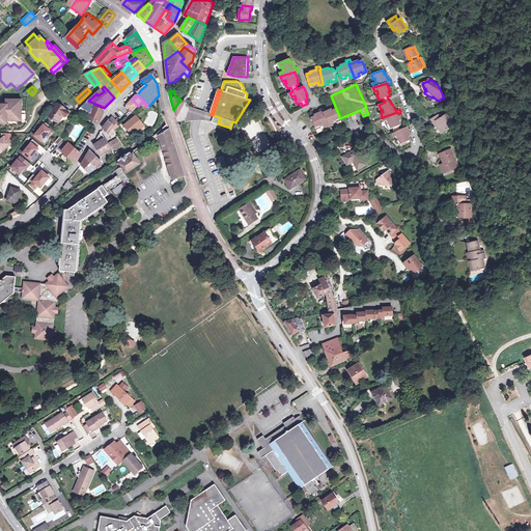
[(0,105),(0,122),(4,123),(4,120),(7,120),(20,120),(20,101),(6,100),(6,106),(5,106),(3,106),(3,107),(1,107),(1,106),(0,105)]
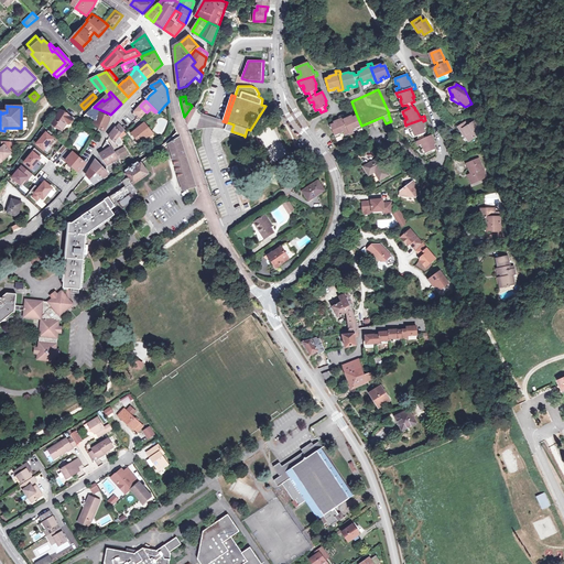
[(147,112),(140,106),(134,111),(134,112),(137,115),(134,117),(138,120),(141,117),(147,112)]
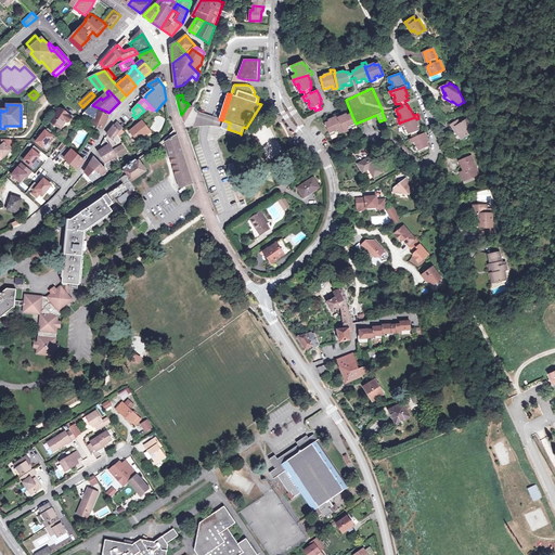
[(215,126),(222,127),(223,120),(222,120),(219,119),(220,118),(214,116),(206,114),(198,112),(193,106),(190,104),(189,104),(181,115),(186,129),(202,126),(206,126),(210,126),(215,126)]
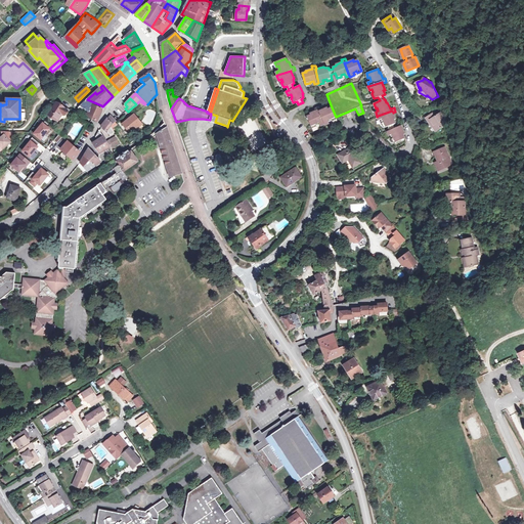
[(101,105),(87,99),(79,108),(83,111),(85,108),(88,112),(87,115),(98,122),(102,113),(102,111),(99,108),(101,105)]
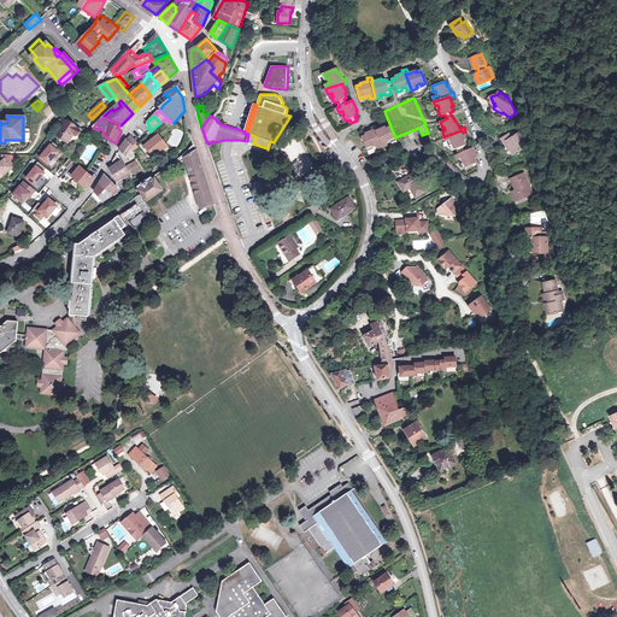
[(81,129),(66,122),(58,135),(69,142),(74,133),(76,134),(77,134),(81,129)]
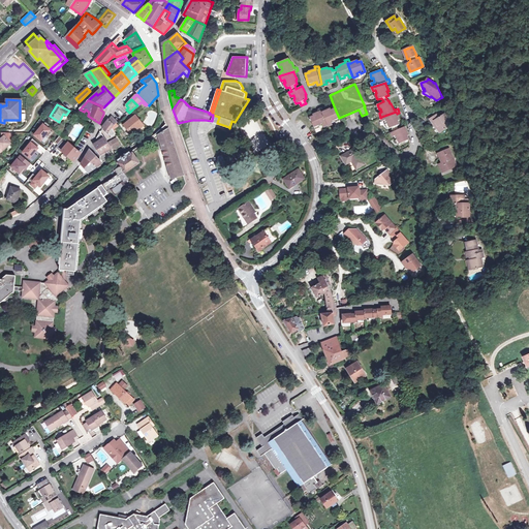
[(323,112),(322,107),(318,110),(319,112),(313,115),(313,116),(310,118),(314,128),(319,126),(319,125),(322,124),(323,127),(328,125),(321,113),(323,112)]
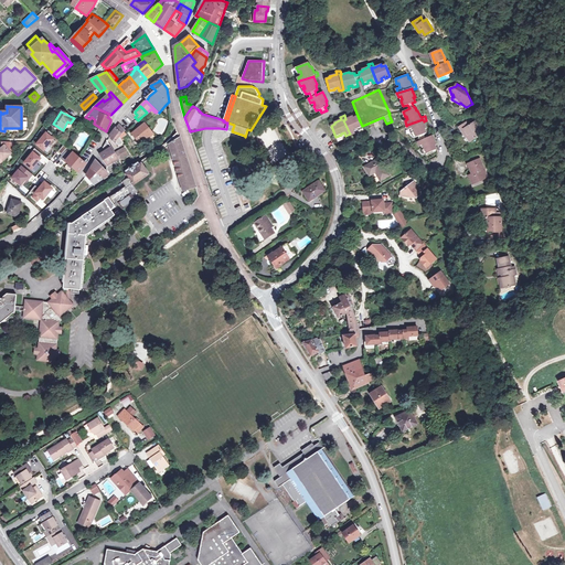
[(343,120),(350,134),(350,135),(354,132),(353,130),(358,128),(358,130),(363,128),(362,126),(358,116),(353,117),(353,116),(345,119),(343,120)]
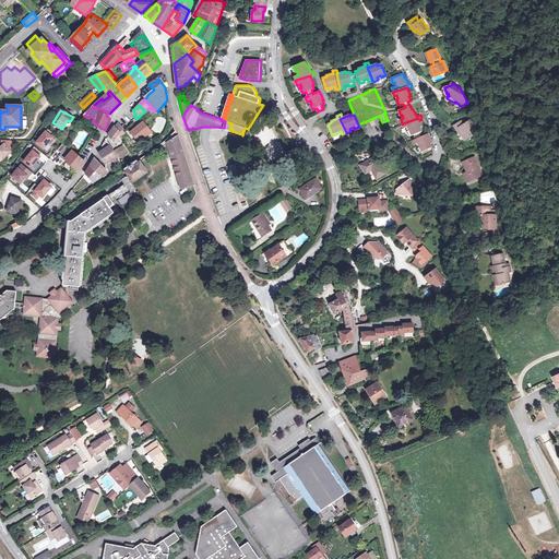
[(421,127),(419,120),(418,118),(403,123),(405,128),(408,127),(409,130),(407,131),(409,135),(413,134),(415,139),(413,140),(415,144),(418,143),(419,146),(418,147),(420,152),(432,147),(430,143),(431,142),(428,133),(420,137),(419,132),(421,131),(420,128),(421,127)]
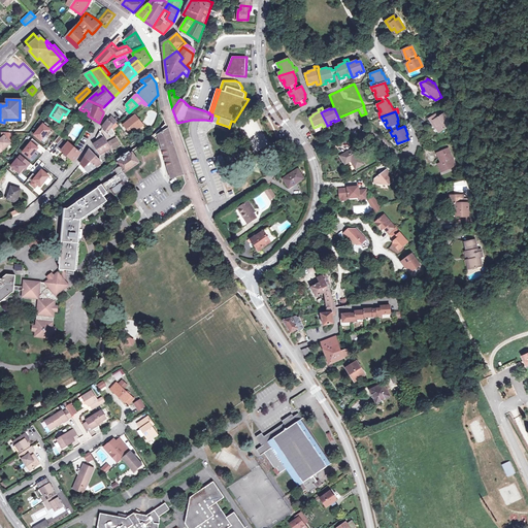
[(437,112),(429,118),(435,127),(437,126),(440,131),(451,124),(444,112),(441,114),(439,116),(437,112)]
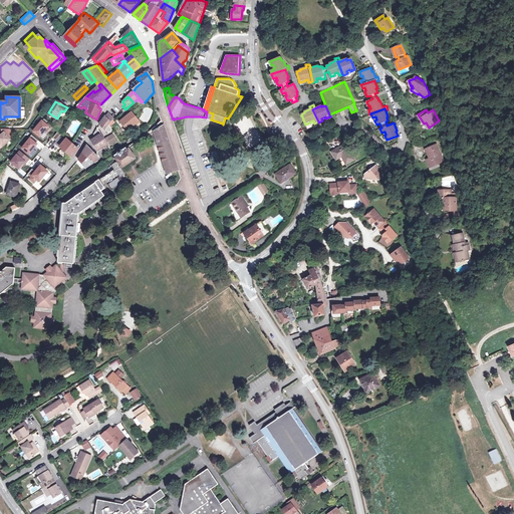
[(132,111),(120,121),(127,130),(131,126),(139,120),(132,111)]
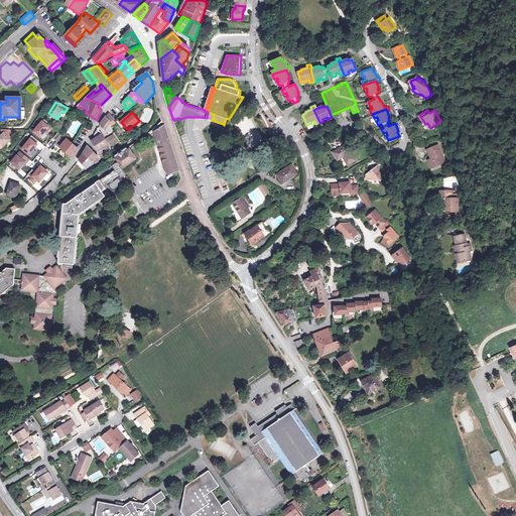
[(206,119),(224,125),(224,124),(212,120),(214,114),(208,112),(207,118),(206,119)]
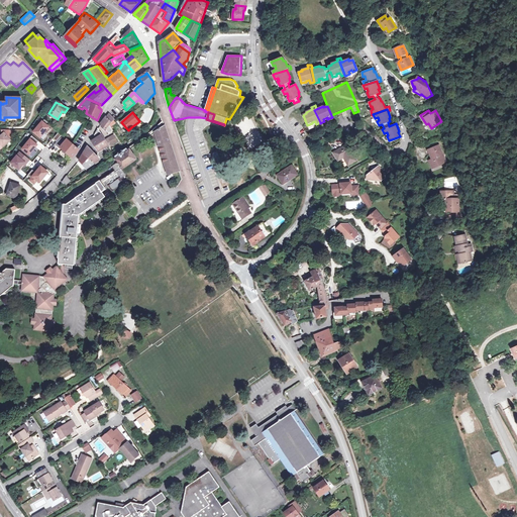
[(107,118),(106,117),(100,124),(105,130),(106,129),(109,133),(113,130),(109,124),(111,123),(107,118)]
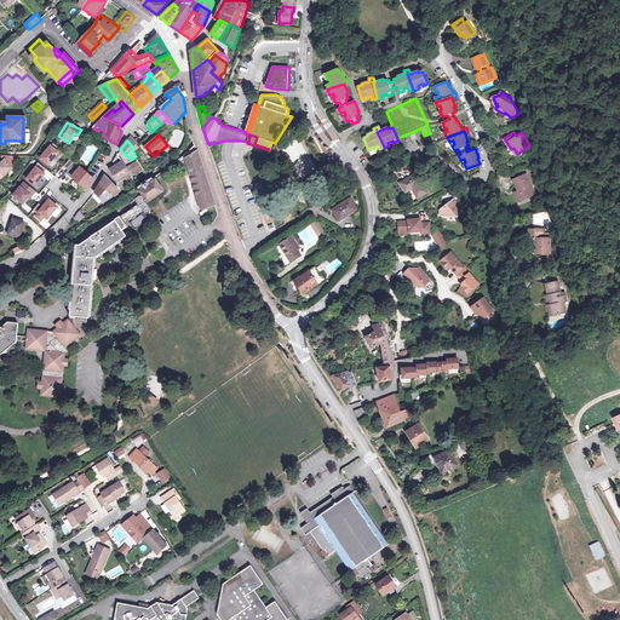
[(58,145),(55,142),(41,158),(49,165),(53,159),(56,161),(62,154),(56,149),(58,145)]
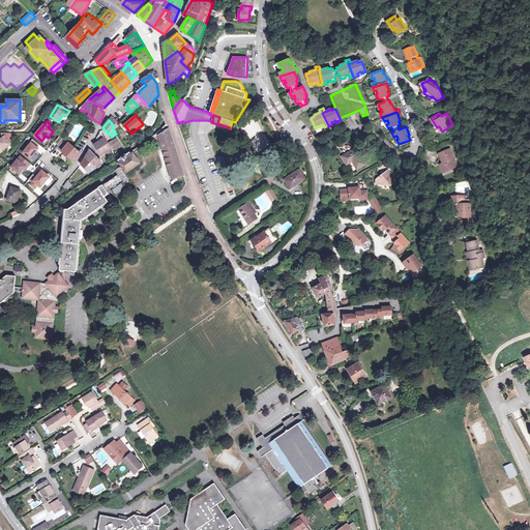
[(184,175),(169,128),(158,136),(164,150),(163,150),(168,168),(169,168),(172,179),(184,175)]
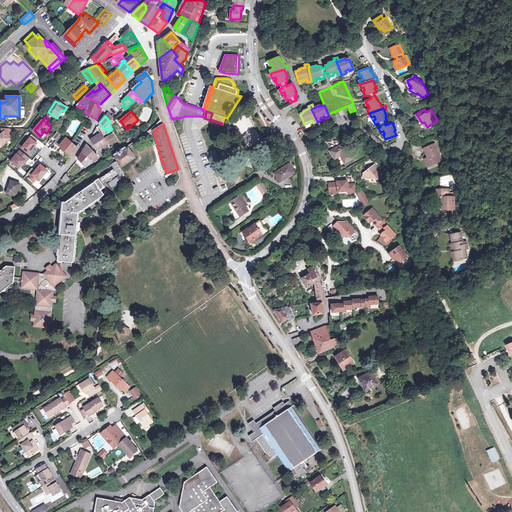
[(9,128),(3,129),(1,130),(3,133),(0,135),(0,134),(0,146),(2,144),(3,146),(11,139),(10,138),(14,134),(9,128)]
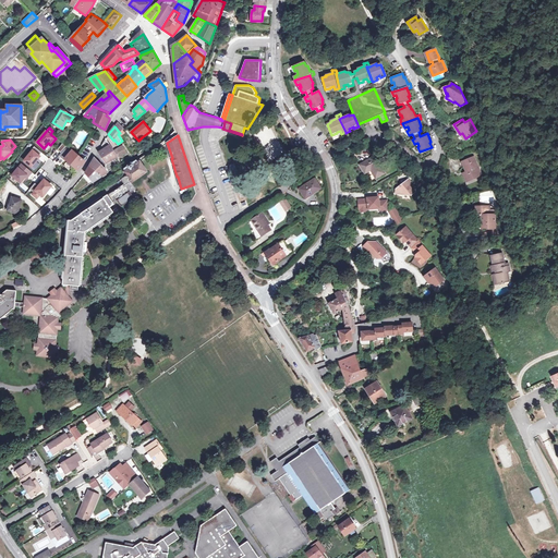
[(63,142),(58,149),(61,153),(68,146),(63,142)]
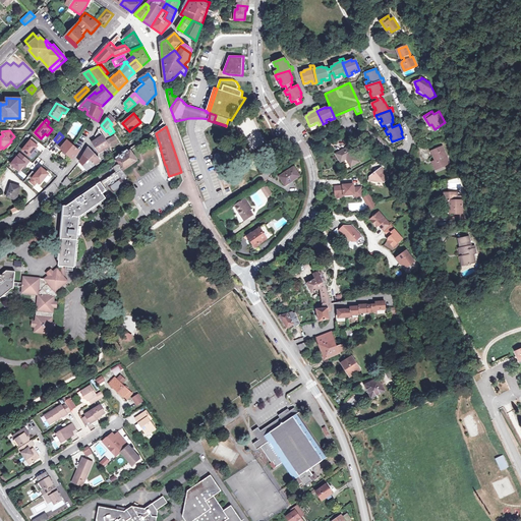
[(103,135),(98,139),(93,142),(99,153),(99,156),(102,160),(109,155),(106,149),(118,142),(114,136),(106,140),(103,135)]
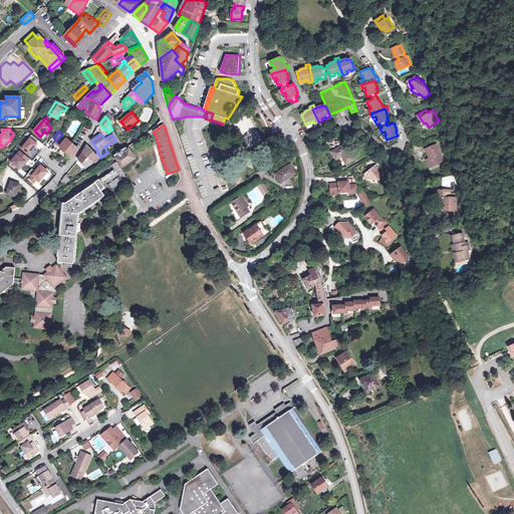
[(32,135),(29,138),(30,139),(23,148),(29,154),(37,144),(36,143),(39,140),(32,135)]
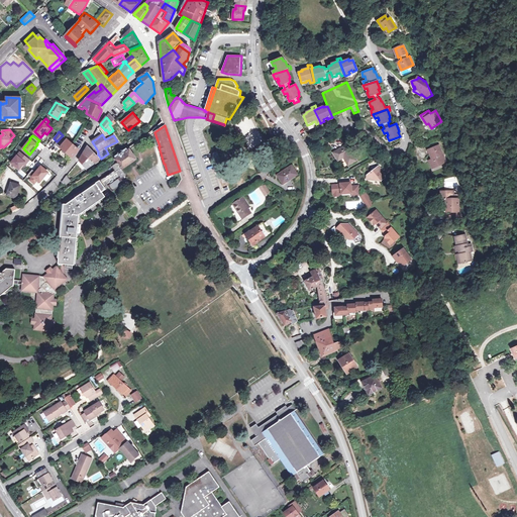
[(79,150),(63,135),(56,143),(73,158),(79,150)]
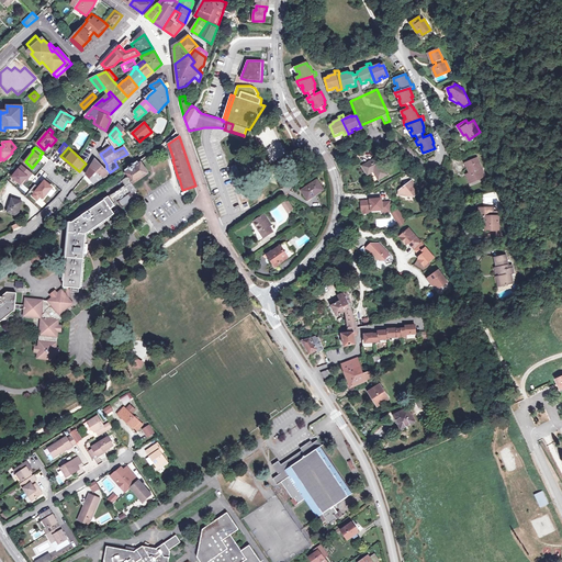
[(378,157),(363,166),(367,172),(373,169),(374,170),(379,178),(386,173),(378,157)]
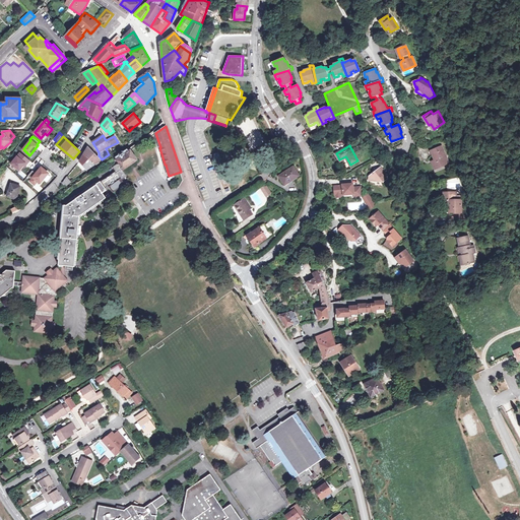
[(442,146),(431,150),(435,157),(436,157),(437,158),(435,159),(432,161),(435,169),(447,164),(443,154),(445,153),(442,146)]
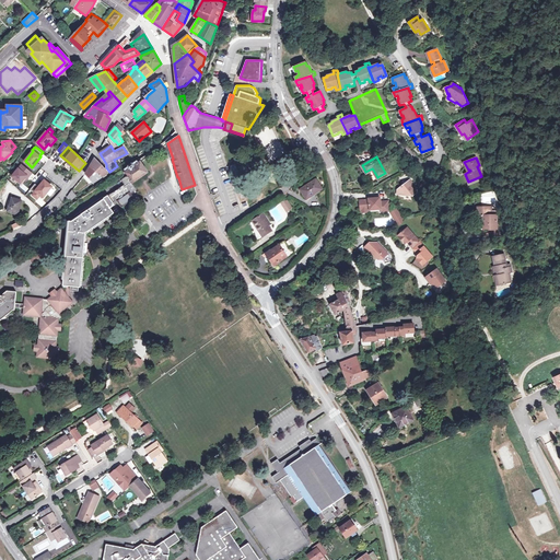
[(91,165),(103,176),(108,173),(106,168),(103,168),(95,159),(91,165)]
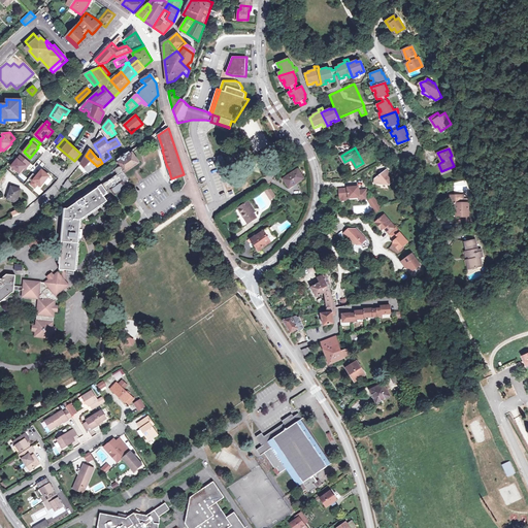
[(130,152),(118,160),(119,162),(120,166),(125,172),(132,167),(140,162),(133,153),(131,154),(130,152)]
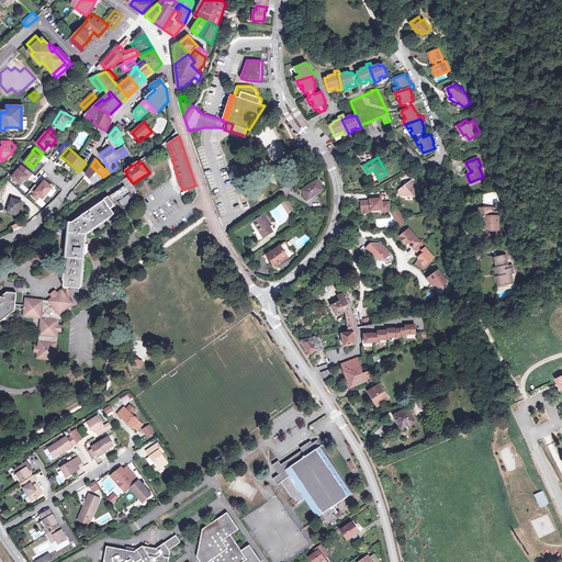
[(22,165),(12,177),(21,183),(25,178),(27,176),(29,177),(33,172),(22,165)]
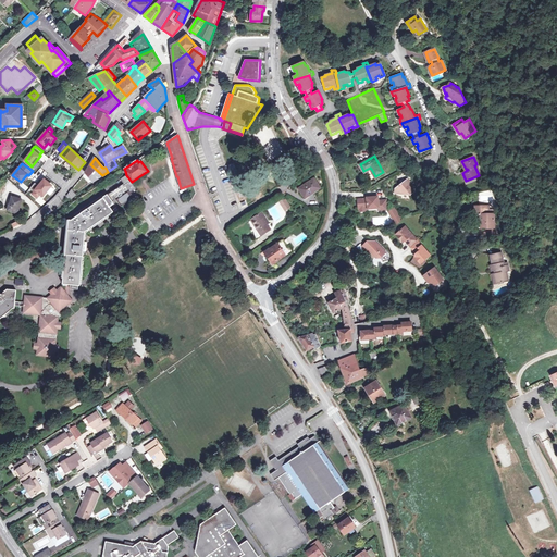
[(210,193),(215,190),(208,163),(201,165),(210,193)]
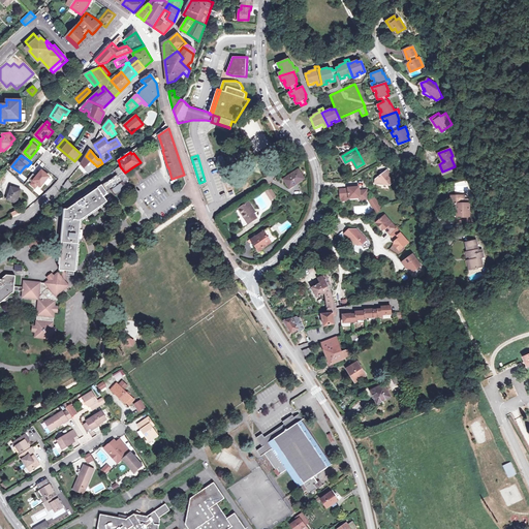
[(86,156),(82,164),(89,173),(97,166),(86,156)]
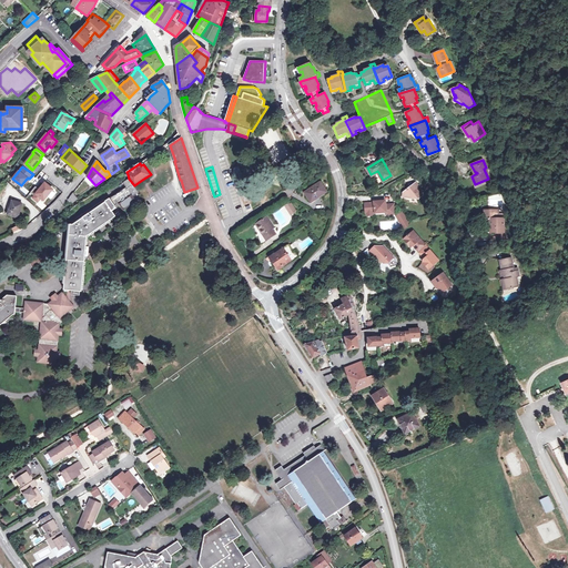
[(134,185),(129,179),(123,182),(127,188),(107,202),(104,200),(82,216),(82,217),(74,224),(71,224),(64,290),(68,290),(71,291),(82,291),(82,286),(84,286),(85,266),(84,266),(87,236),(117,216),(112,211),(138,192),(139,192),(134,185)]
